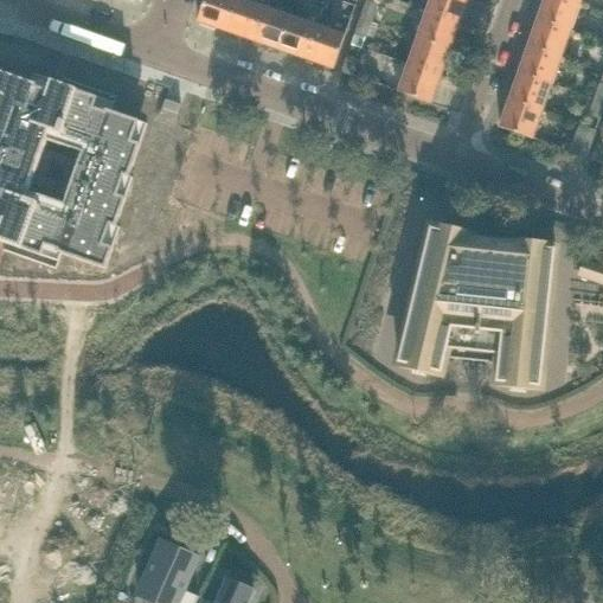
[(201,0),(196,19),(222,27),(231,0),(201,0)]
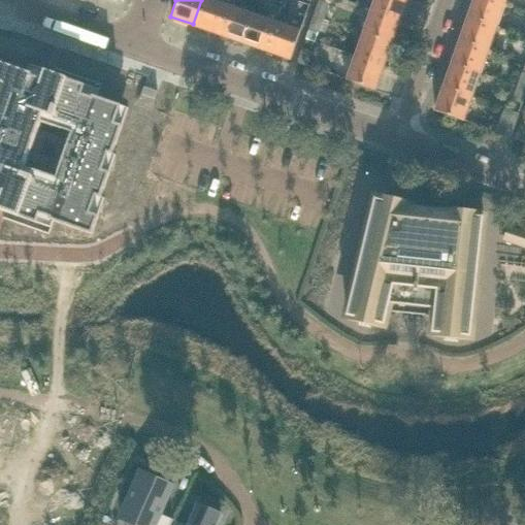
[(217,33),(228,3),(219,0),(201,0),(193,24),(217,33)]
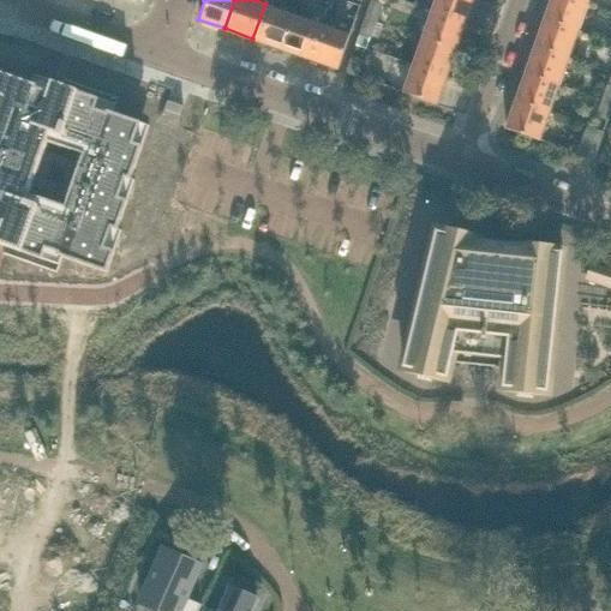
[(364,16),(373,19),(379,4),(370,0),(364,16)]
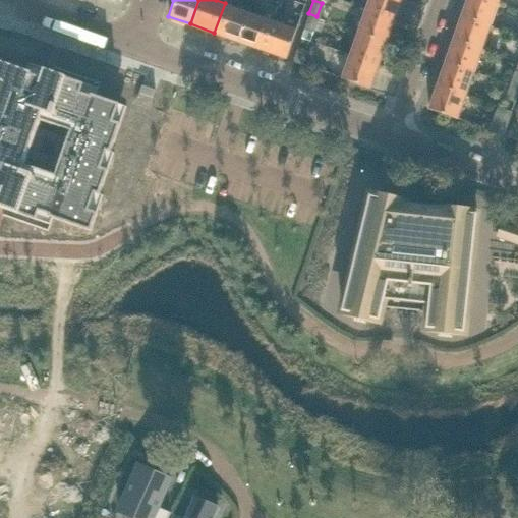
[(393,16),(398,0),(366,0),(364,7),(393,16)]
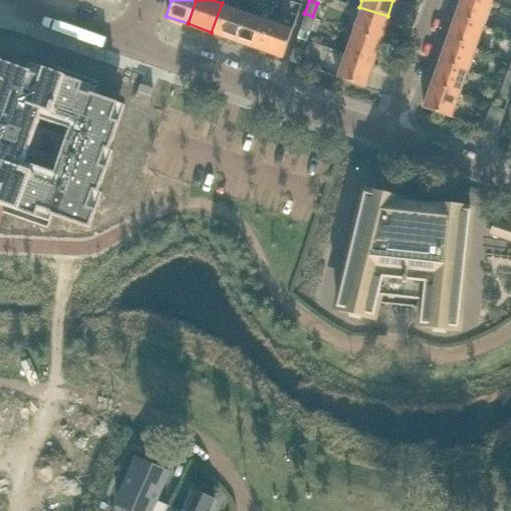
[(482,24),(490,1),(487,0),(458,0),(453,14),(482,24)]
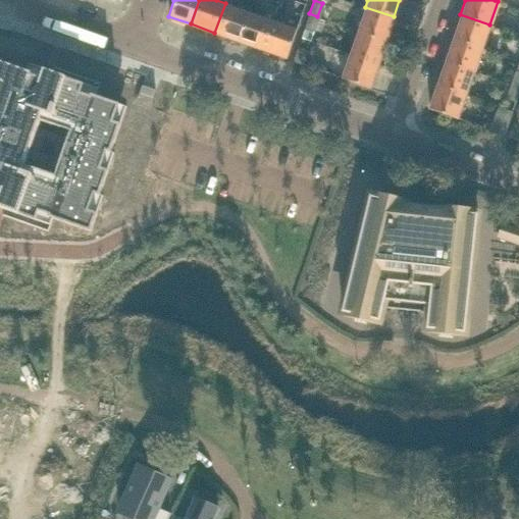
[(238,40),(248,10),(225,3),(214,33),(238,40)]
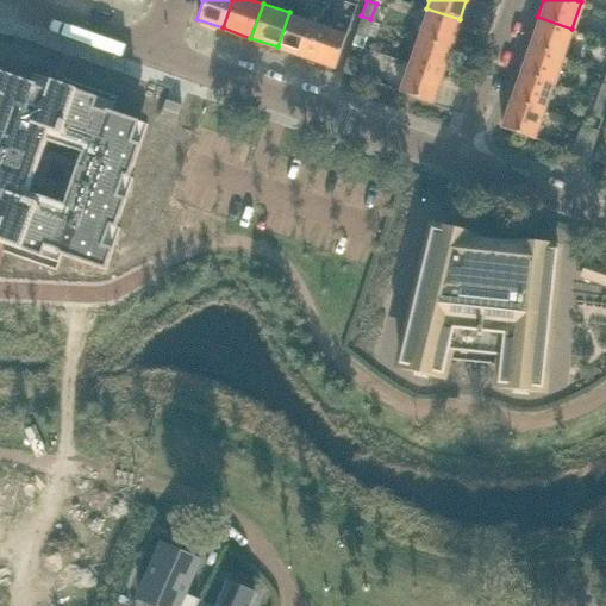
[(450,47),(460,19),(426,8),(417,36),(450,47)]
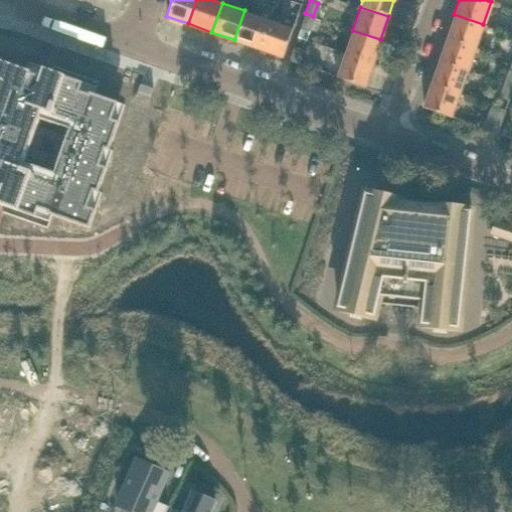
[(258,47),(268,18),(244,10),(234,39),(258,47)]
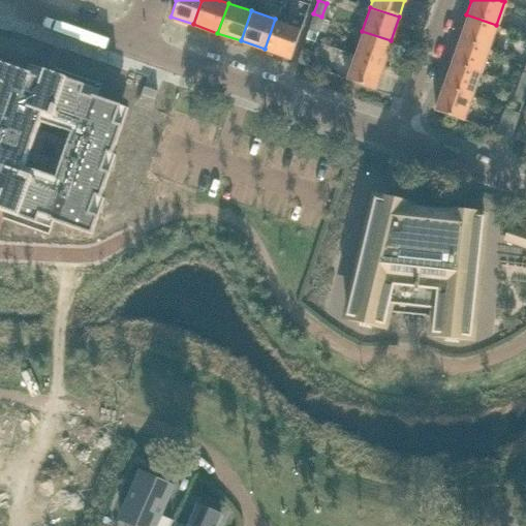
[(317,30),(321,17),(313,13),(308,27),(317,30)]
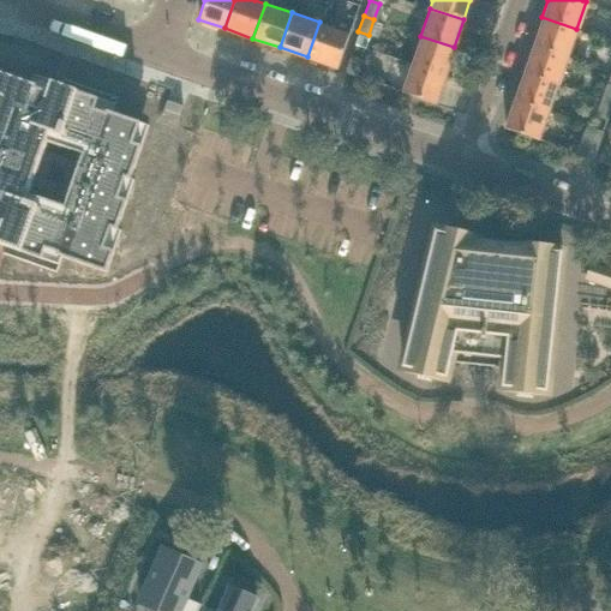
[(567,55),(576,29),(541,17),(532,43),(567,55)]
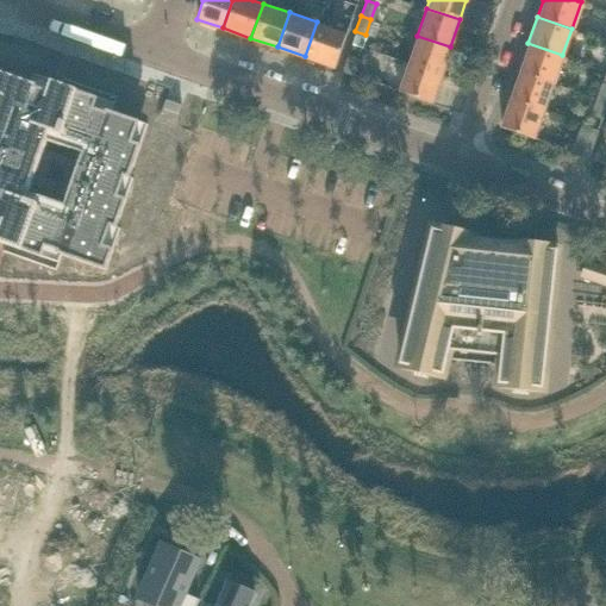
[(332,67),(345,32),(317,22),(305,56),(332,67)]
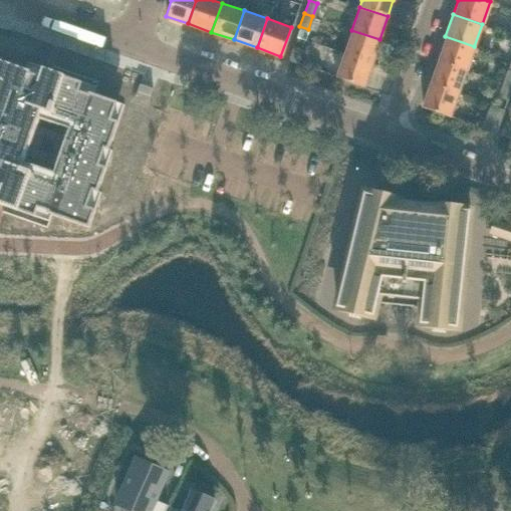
[(371,62),(379,39),(351,30),(343,52),(371,62)]
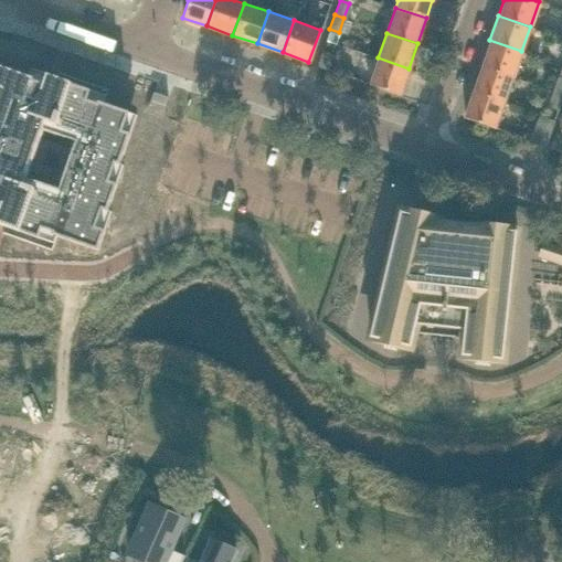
[(512,76),(521,51),(489,40),(480,65),(512,76)]
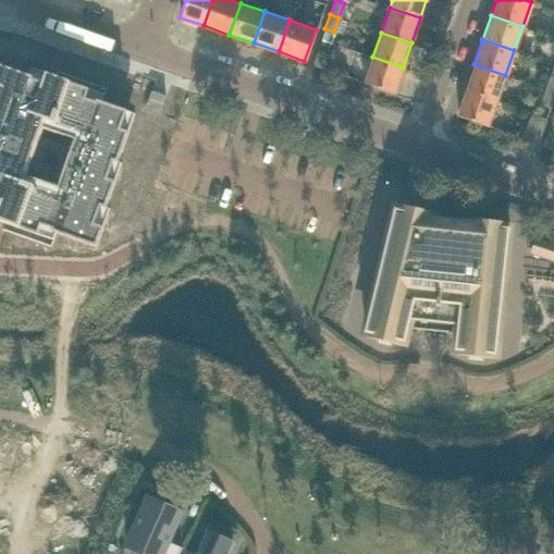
[(321,66),(327,52),(317,49),(312,63),(321,66)]
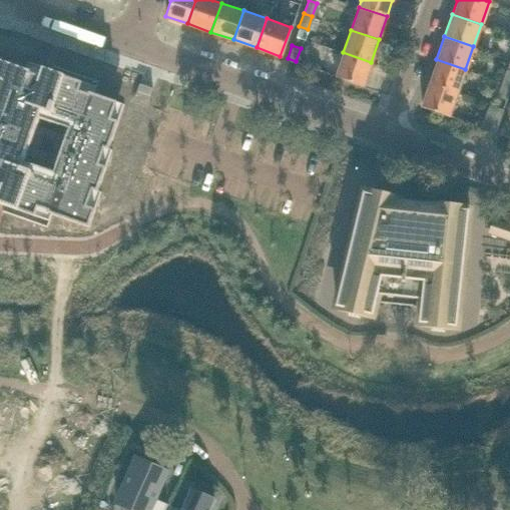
[(363,84),(371,62),(343,52),(335,74),(363,84)]
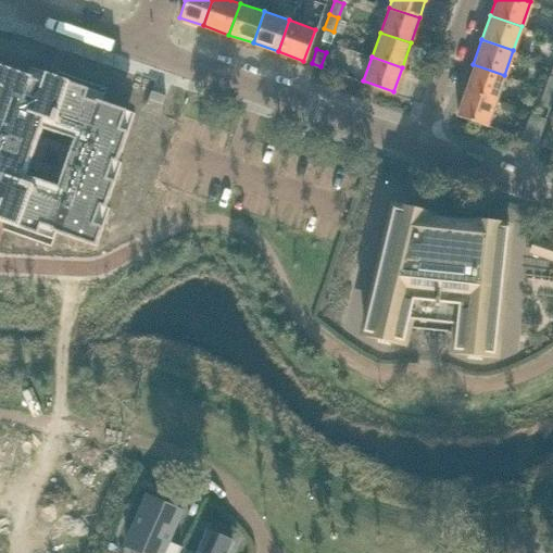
[(28,75),(0,64),(0,218),(5,221),(37,231),(40,221),(51,224),(50,228),(95,243),(101,225),(92,222),(99,204),(104,205),(113,179),(104,176),(111,159),(116,160),(126,129),(117,126),(117,124),(122,112),(124,113),(125,109),(95,98),(93,101),(84,98),(88,87),(54,75),(50,74),(45,72),(32,67),(28,75)]
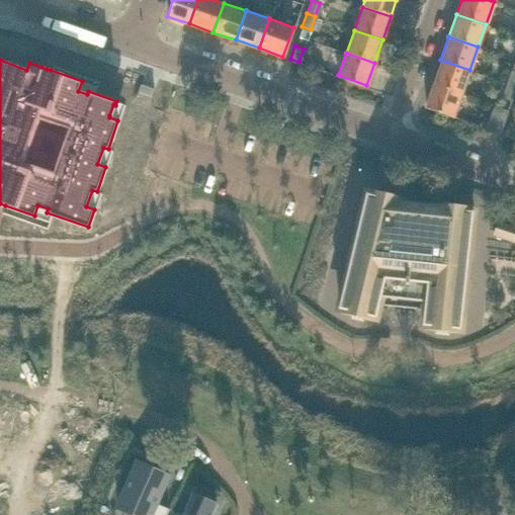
[(461,93),(469,70),(440,60),(432,83),(461,93)]
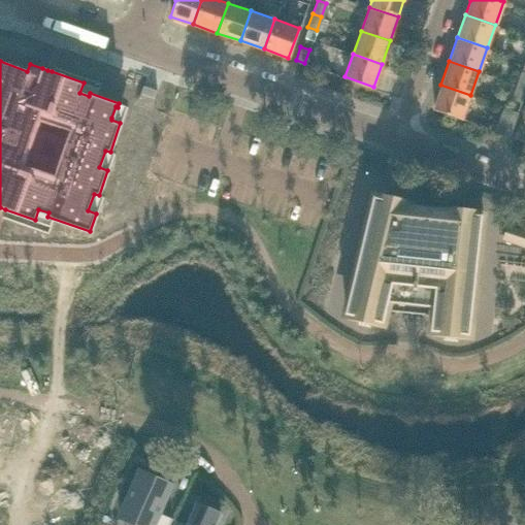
[(516,85),(524,88),(524,86),(524,72),(521,71),(516,85)]
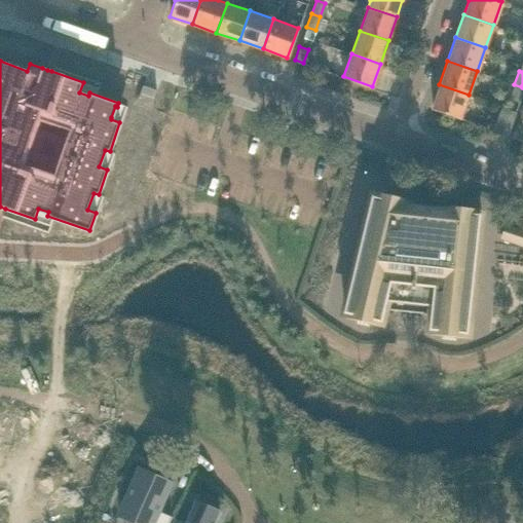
[(155,88),(153,88),(142,84),(137,99),(149,103),(155,88)]
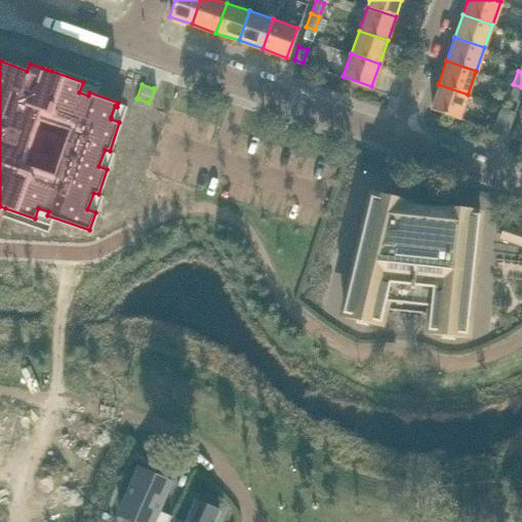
[(459,117),(468,94),(438,84),(430,108),(459,117)]
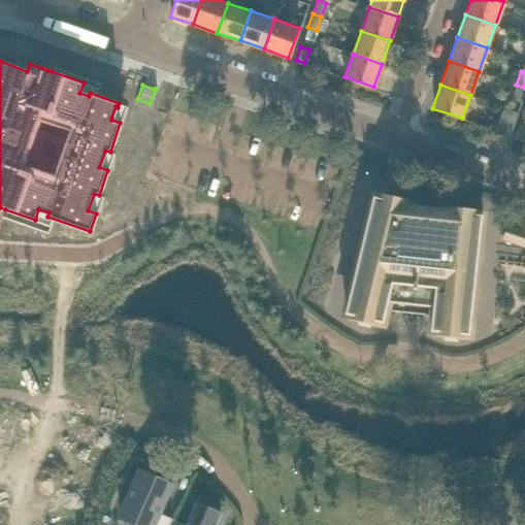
[(520,101),(524,88),(516,85),(511,97),(520,101)]
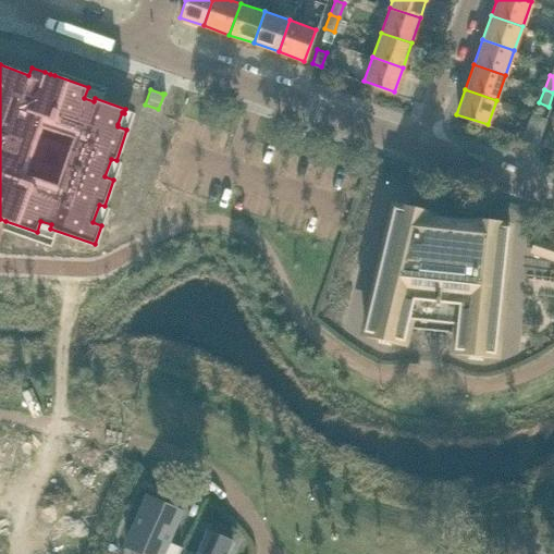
[(536,142),(543,121),(529,117),(521,136),(536,142)]
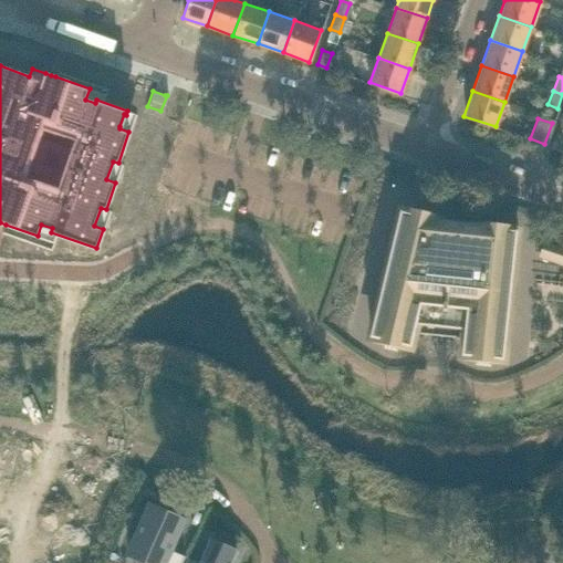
[(562,139),(562,134),(556,132),(551,146),(560,149),(562,139)]
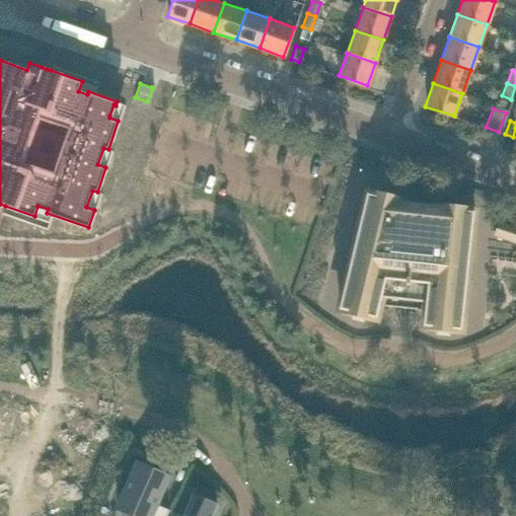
[(393,195),(377,191),(377,194),(366,192),(359,220),(356,219),(352,235),(356,236),(349,263),(346,262),(342,278),(345,279),(339,307),(349,310),(348,313),(364,317),(365,314),(375,316),(379,303),(381,295),(425,299),(424,308),(422,324),(433,325),(433,329),(449,330),(449,327),(460,328),(463,299),(467,299),(468,283),(465,283),(468,255),(471,255),(473,239),(469,239),(472,210),(462,209),(462,205),(446,203),(446,207),(412,203),(404,202),(403,202),(403,201),(392,198),(393,195)]
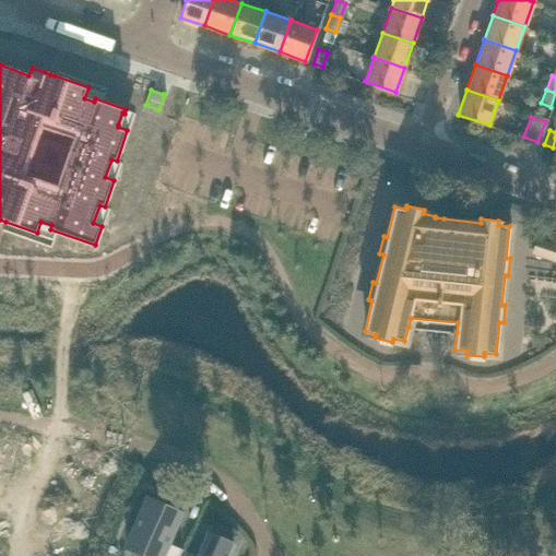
[(555,244),(535,237),(531,250),(555,259),(555,258),(555,244)]
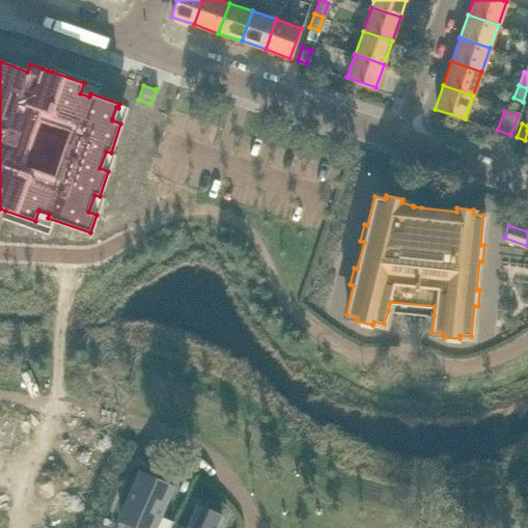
[(138,471),(118,517),(143,527),(167,527),(171,520),(159,515),(170,490),(154,482),(156,479),(138,471)]
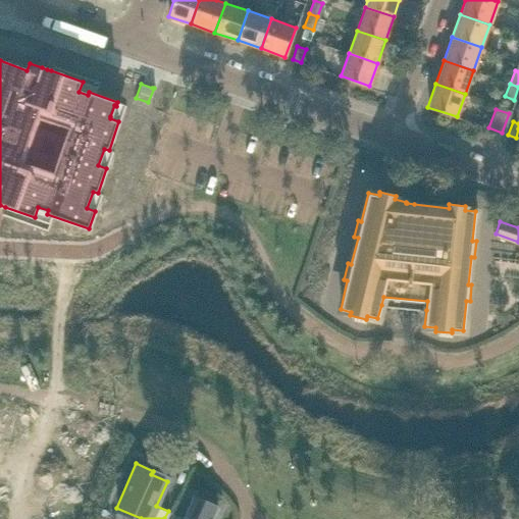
[(170,513),(167,518),(210,518),(215,507),(191,496),(183,518),(170,513)]
